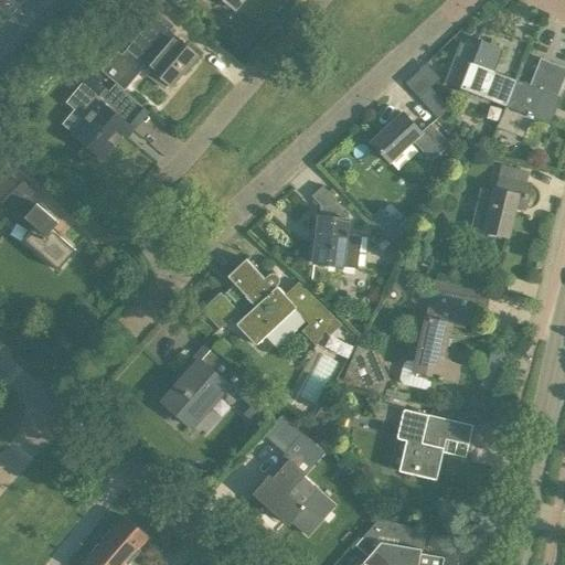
[(0,0),(0,34),(32,0),(0,0)]
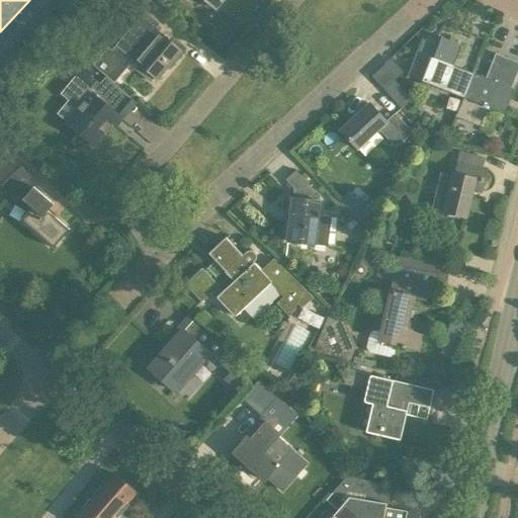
[(222,0),(201,0),(213,10),(222,0)]
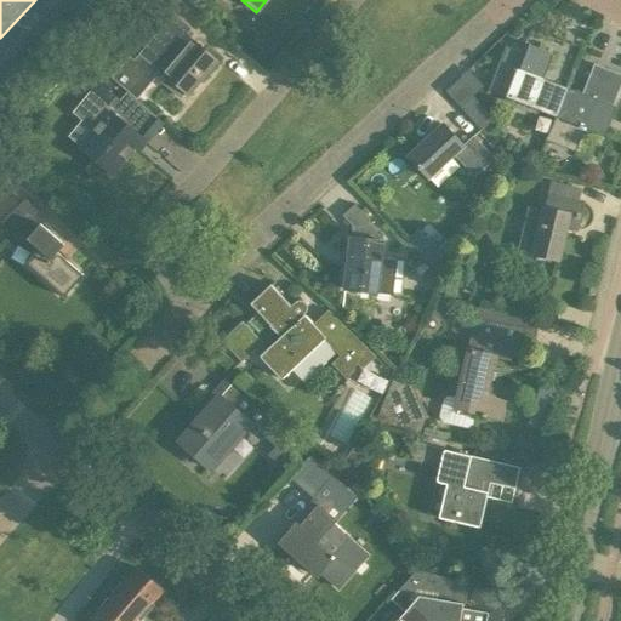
[(160,27),(176,40),(164,55),(169,58),(158,72),(165,77),(160,83),(178,98),(183,92),(187,96),(215,62),(184,35),(191,28),(172,12),(160,27)]
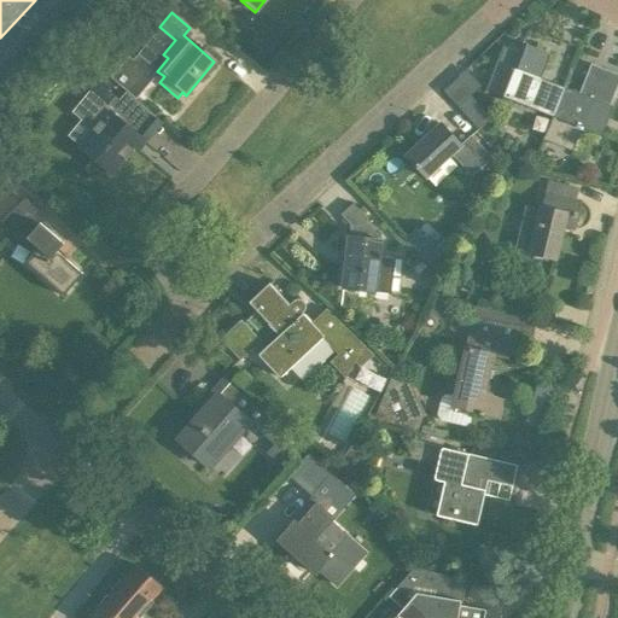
[(502,42),(485,89),(503,95),(519,48),(502,42)]
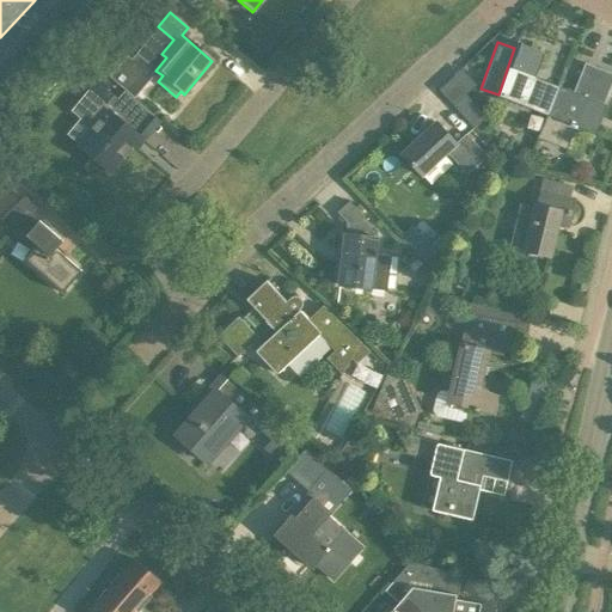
[(500,98),(545,117),(557,86),(534,78),(544,54),(520,44),(500,98)]
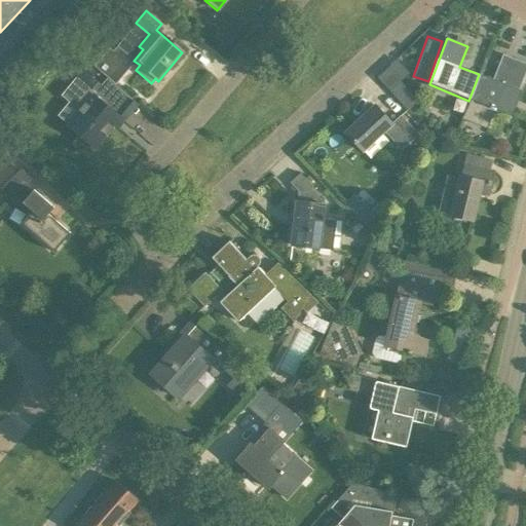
[(132,59),(116,45),(112,50),(108,48),(94,66),(115,83),(129,66),(127,64),(132,59)]
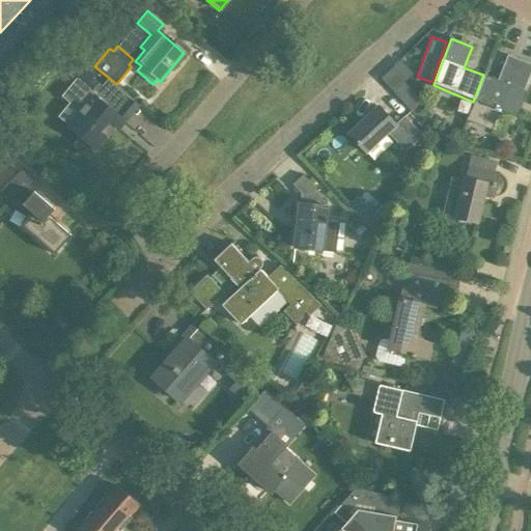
[(483,75),(473,102),(466,120),(491,130),(499,110),(516,117),(526,91),(523,90),(530,70),(530,64),(507,55),(498,80),(483,75)]
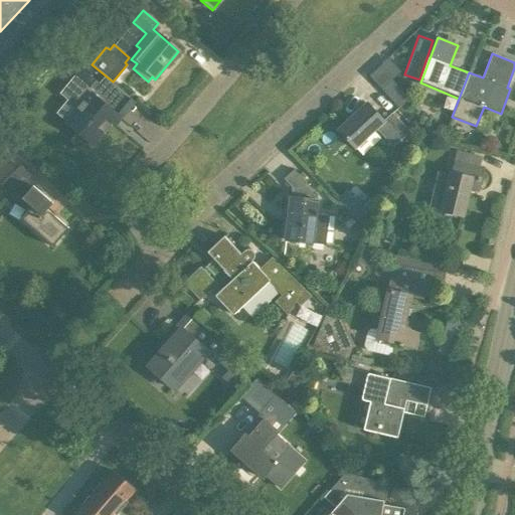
[(80,68),(70,81),(79,90),(78,91),(87,98),(64,124),(76,135),(71,142),(84,154),(91,147),(90,146),(116,116),(91,95),(99,84),(90,77),(80,68)]
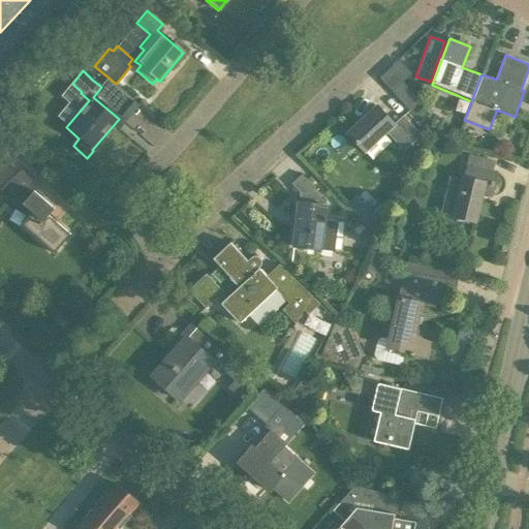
[(419,101),(402,82),(392,91),(410,111),(419,101)]
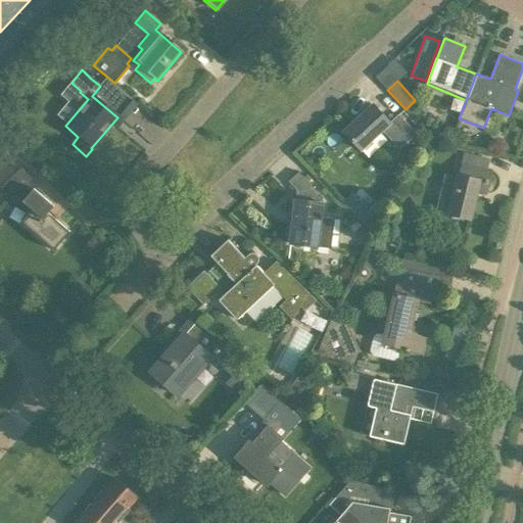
[(415,134),(398,114),(389,123),(374,105),(344,132),(362,151),(383,132),(398,148),(415,134)]
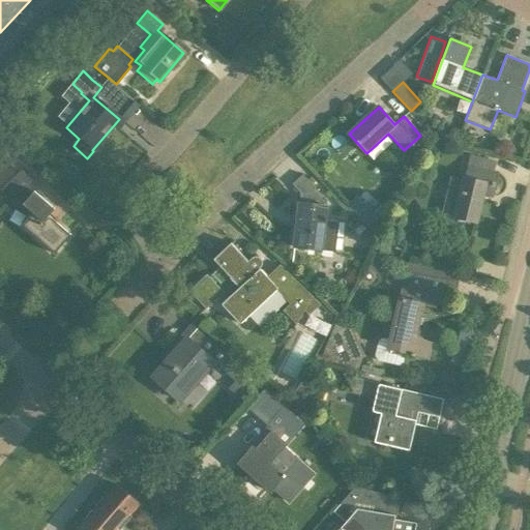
[(0,151),(0,174),(12,162),(1,150),(0,151)]
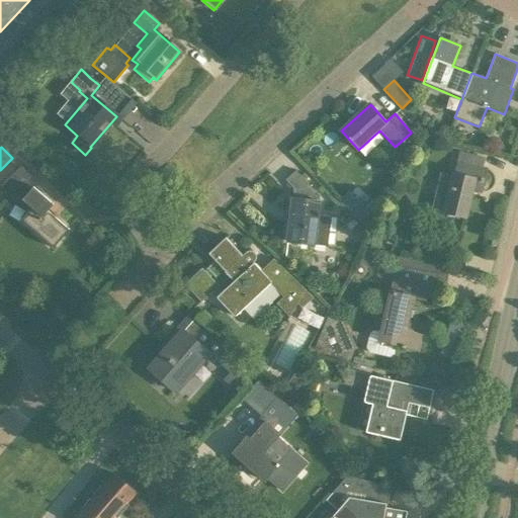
[(460,153),(457,162),(453,175),(440,172),(432,204),(443,207),(442,210),(464,217),(472,188),(480,190),(485,169),(481,168),(483,159),(460,153)]
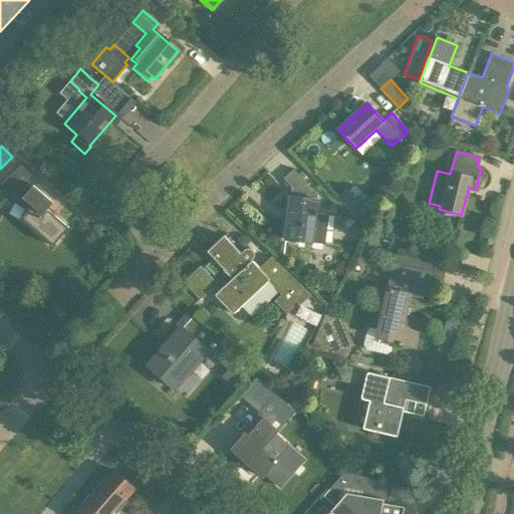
[(20,165),(1,185),(27,211),(20,219),(51,247),(67,228),(46,209),(51,203),(31,186),(26,180),(30,175),(20,165)]
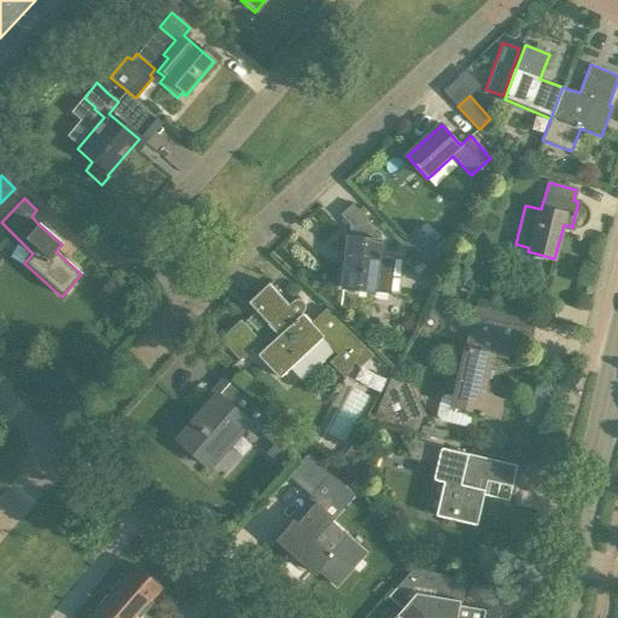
[(339,215),(349,226),(345,254),(340,254),(338,272),(343,272),(340,290),(372,295),(372,293),(386,296),(390,277),(392,277),(395,261),(380,258),(383,239),(379,238),(380,234),(353,203),(339,215)]
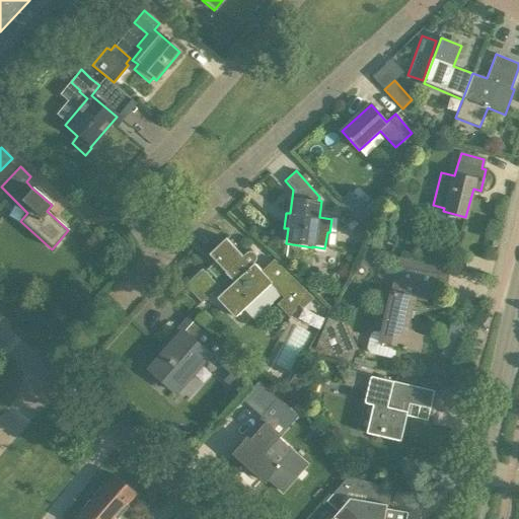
[(349,192),(339,202),(359,221),(368,212),(349,192)]
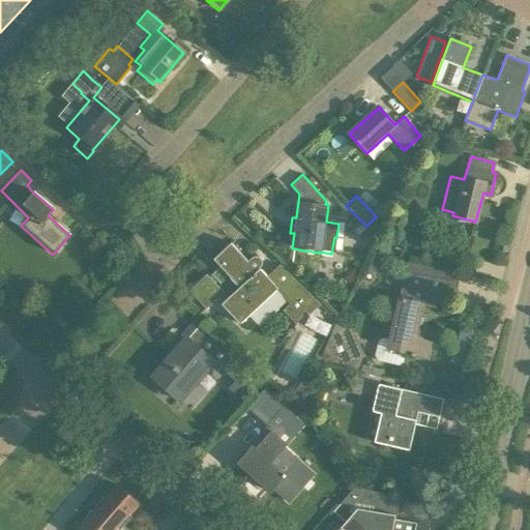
[(373,253),(380,246),(359,223),(350,231),(353,234),(355,232),(373,253)]
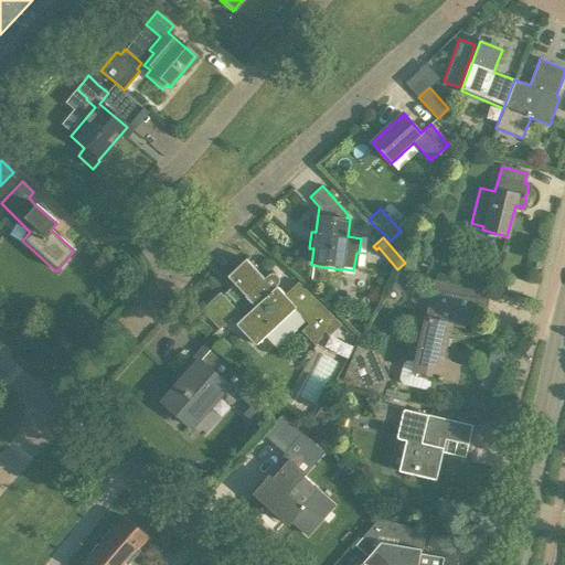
[(297,284),(283,296),(275,288),(278,284),(278,279),(274,274),(268,275),(263,280),(244,260),(226,277),(234,286),(225,294),(232,301),(228,304),(219,294),(200,312),(217,331),(231,319),(236,323),(234,326),(254,347),(270,331),(272,332),(285,320),(283,319),(294,308),(308,323),(299,332),(313,347),(322,331),(328,337),(340,326),(297,284)]
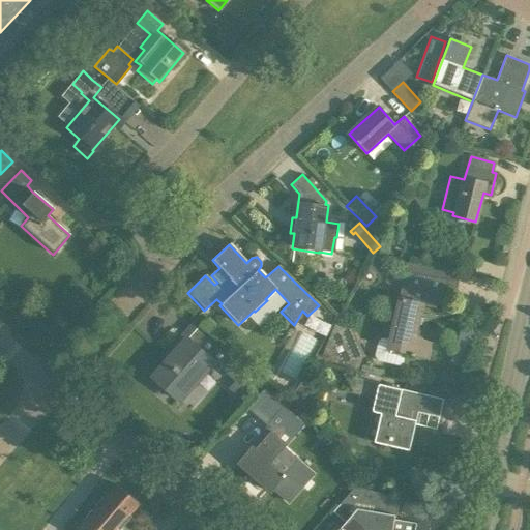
[(458,273),(407,263),(399,301),(398,300),(386,350),(428,359),(431,343),(416,336),(422,306),(436,310),(436,304),(440,305),(442,295),(454,297),(458,273)]
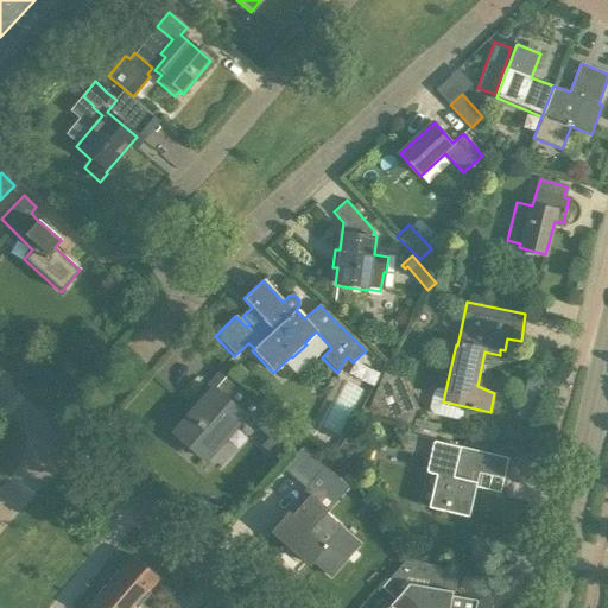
[(417,411),(401,375),(386,369),(368,417),(405,429),(417,411)]
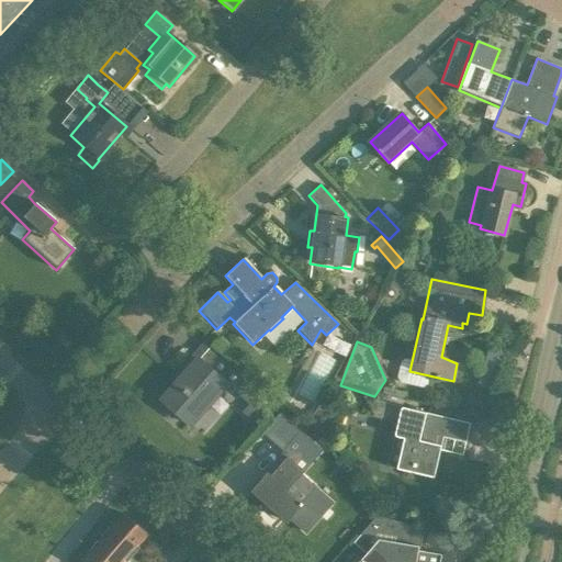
[(312,398),(333,359),(317,351),(296,391),(312,398)]
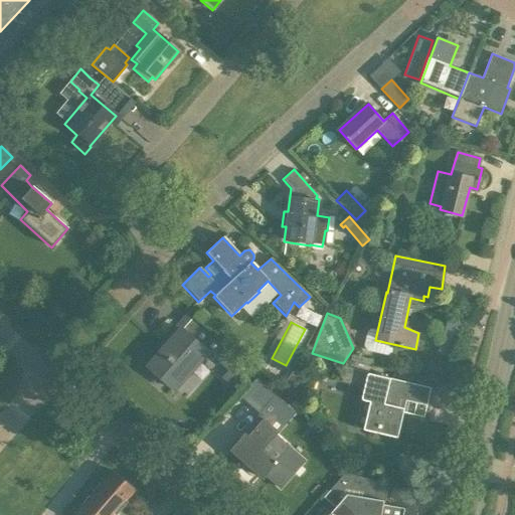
[(239,358),(199,323),(189,335),(181,329),(148,367),(173,389),(207,351),(228,370),(239,358)]
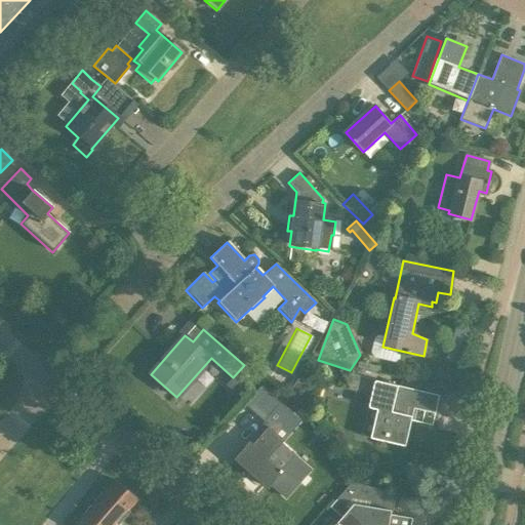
[(448,358),(460,361),(463,349),(451,346),(448,358)]
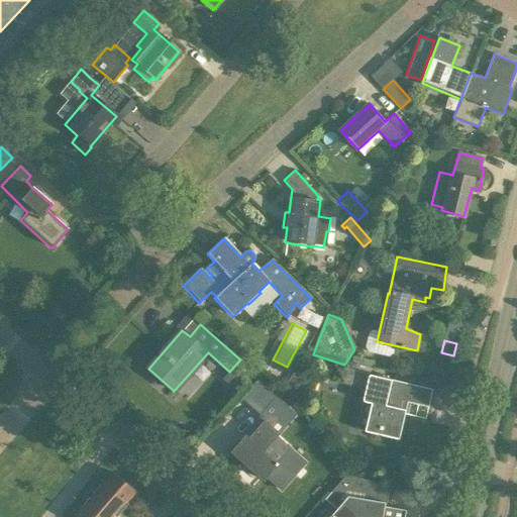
[(407,403),(427,407),(431,390),(369,375),(363,402),(370,404),(364,431),(398,439),(407,403)]
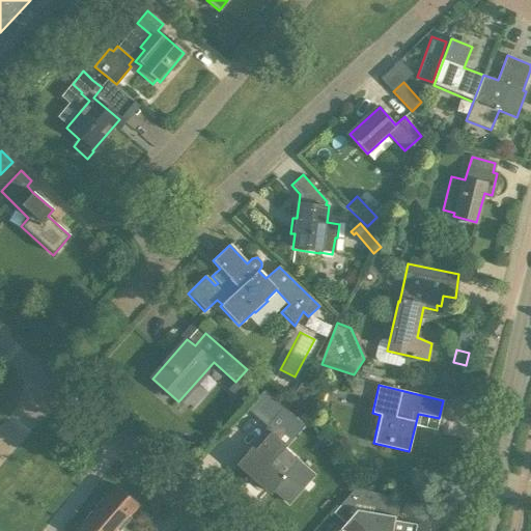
[(284,478),(269,465),(292,438),(273,421),(266,429),(276,439),(268,449),(261,444),(254,452),(252,450),(238,467),(270,495),(284,478)]
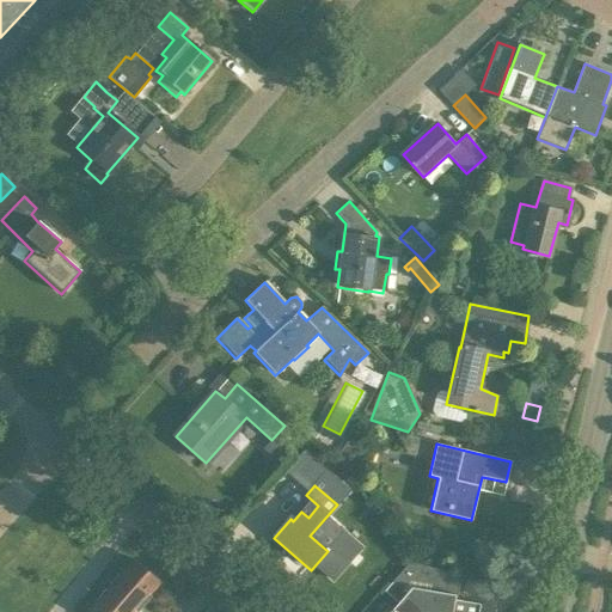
[(133,560),(90,609),(93,611),(111,611),(121,603),(118,600),(134,582),(136,585),(139,581),(138,579),(145,570),(133,560)]
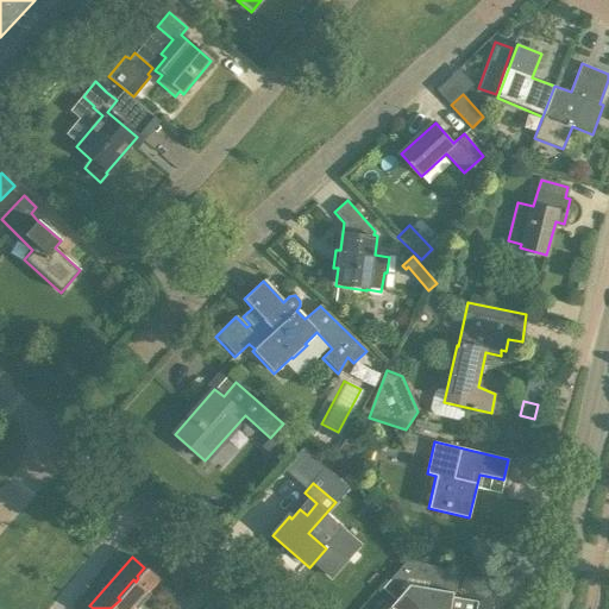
[(475,608),(476,601),(452,597),(458,575),(407,562),(389,581),(399,589),(407,581),(427,584),(427,588),(408,585),(387,608),(475,608)]
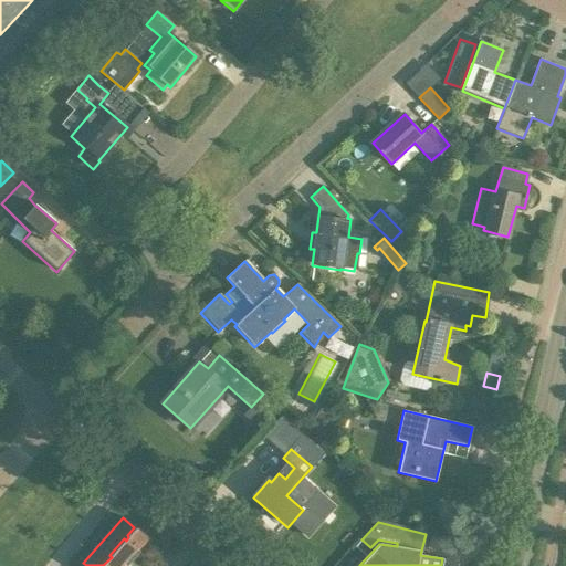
[(103,565),(126,565),(149,541),(134,527),(127,535),(128,537),(126,541),(124,538),(109,555),(112,557),(103,565)]
